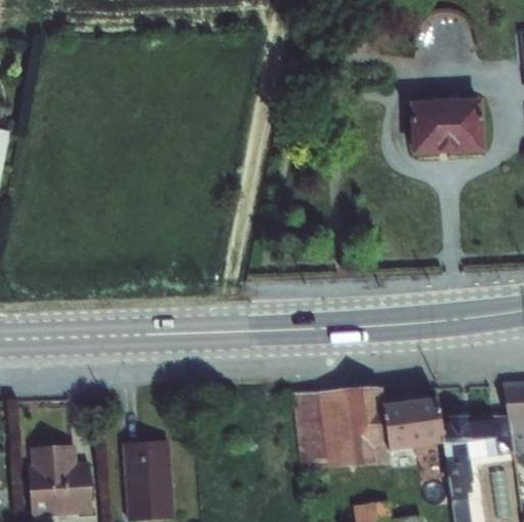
[(482,98),(409,102),(411,154),(484,151),(482,98)]
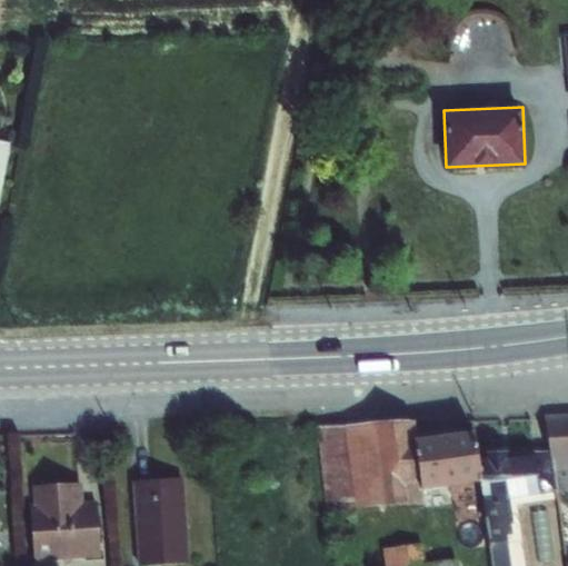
[(0,191),(9,141),(0,139),(0,191)]
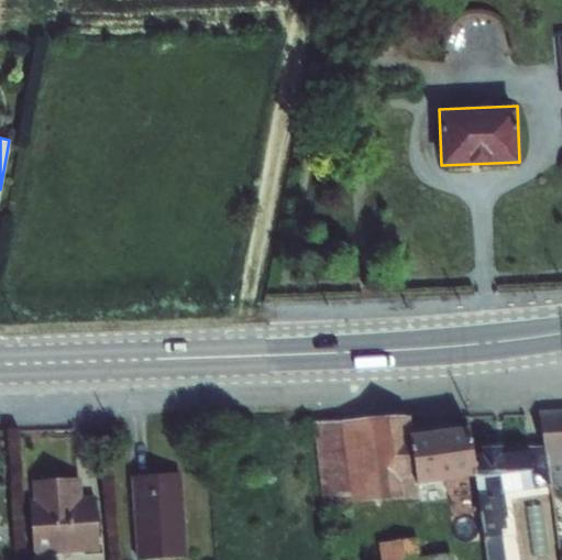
[(561,406),(539,407),(543,445),(547,465),(550,484),(561,482),(561,406)]
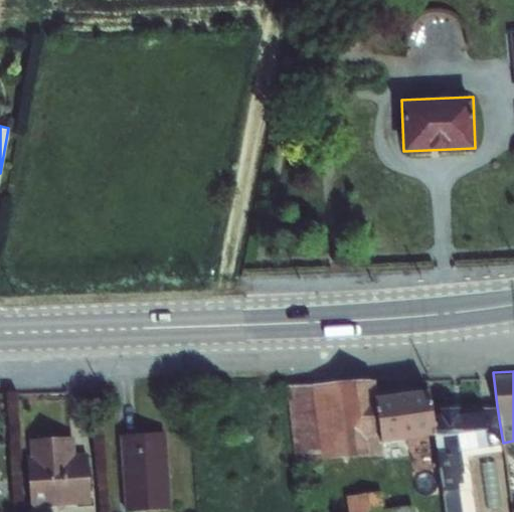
[(374,397),(378,396),(375,379),(287,383),(295,460),(367,454),(366,456),(382,455),(381,441),(374,397)]
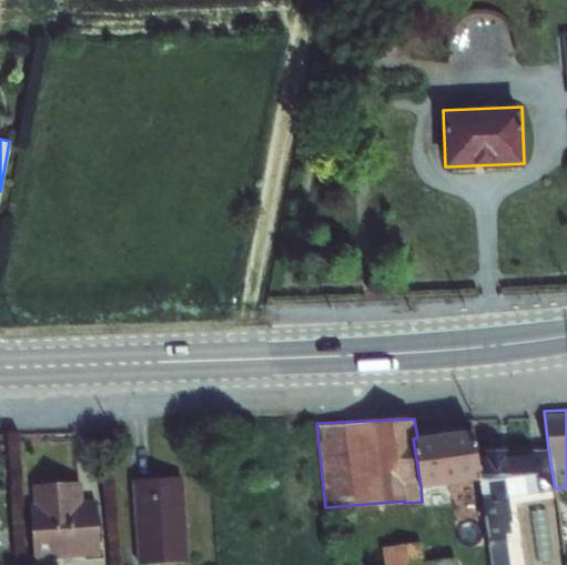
[(413,439),(421,486),(479,478),(473,430),(417,437),(413,439)]
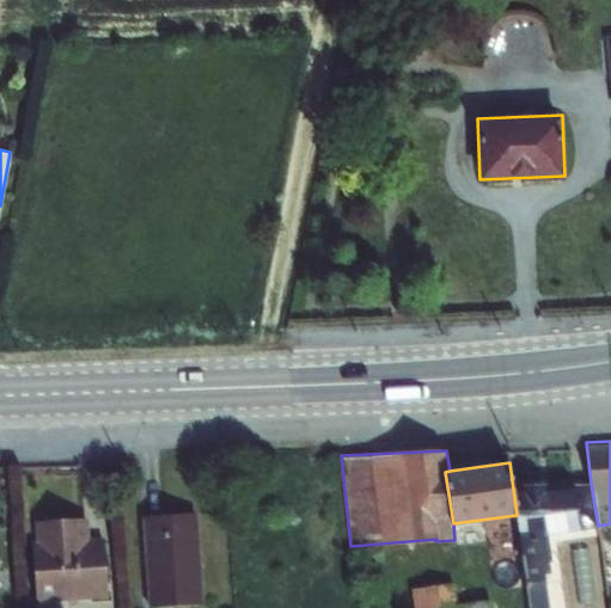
[(514,484),(509,462),(517,515),(526,583),(527,583),(531,607),(549,607),(545,578),(545,572),(550,571),(549,560),(551,560),(548,533),(598,526),(594,505),(591,483),(514,484)]
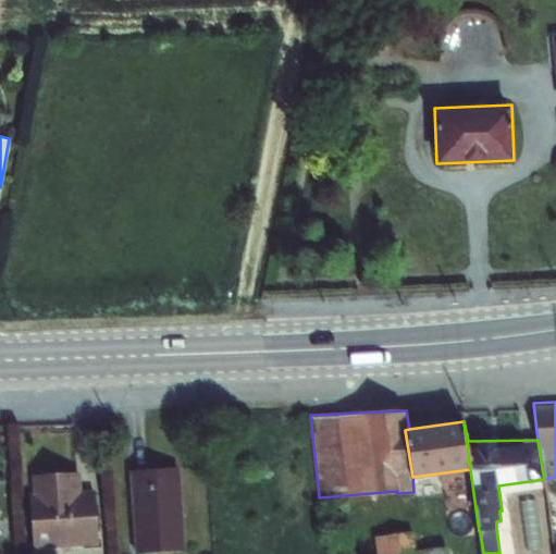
[(178,466),(130,469),(135,552),(185,549),(178,466)]
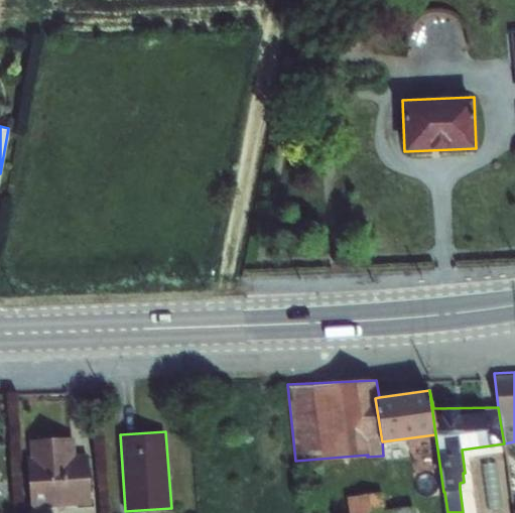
[(30,457),(27,457),(30,506),(91,502),(88,453),(76,454),(74,436),(29,438),(30,457)]
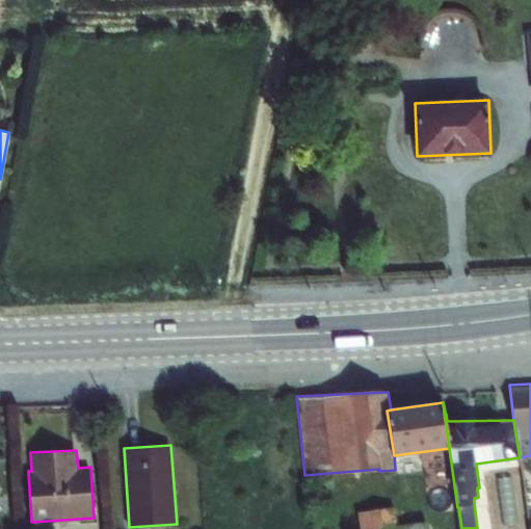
[(512,475),(496,477),(502,524),(519,521),(512,475)]
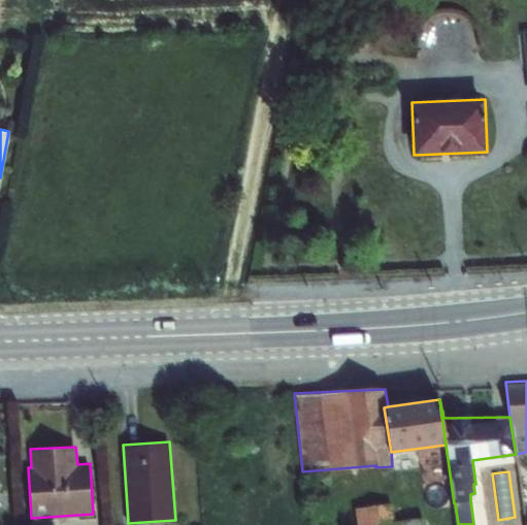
[(391,503),(355,507),(357,524),(423,524),(423,517),(395,521),(391,503)]
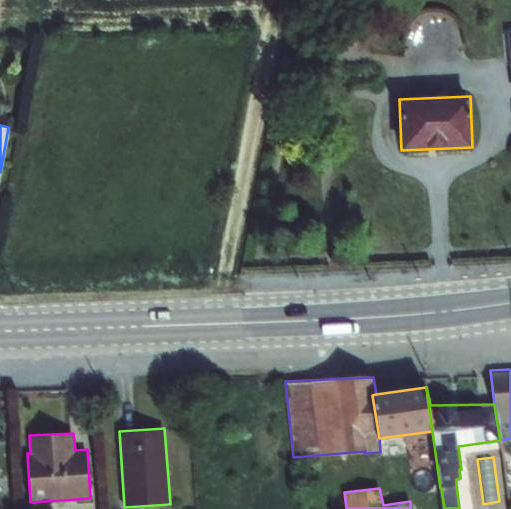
All buildings are outlined.
